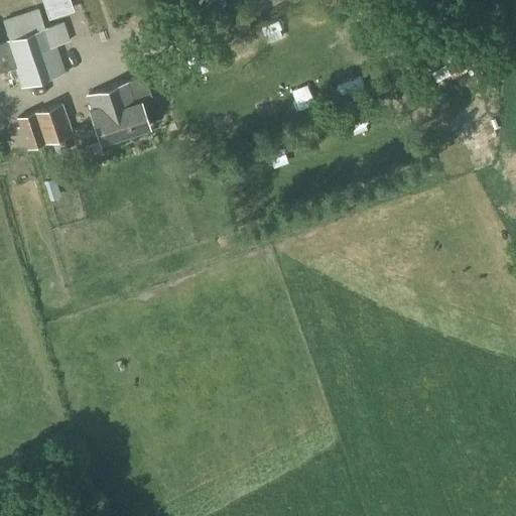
[(73,10),(69,0),(41,0),(47,18),(73,10)]
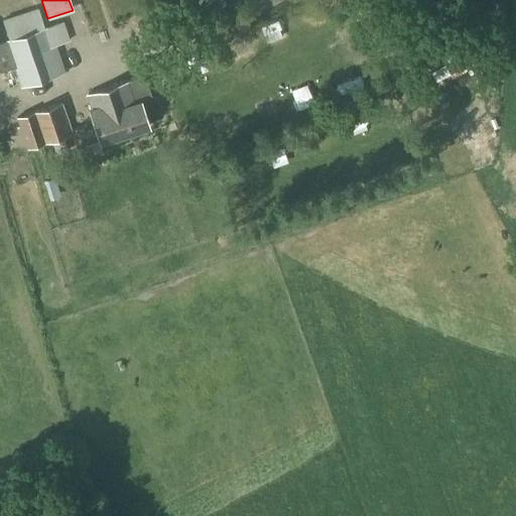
[(8,40),(0,42),(0,73),(14,69),(20,88),(66,73),(56,45),(70,41),(62,21),(44,27),(38,9),(2,20),(8,40)]
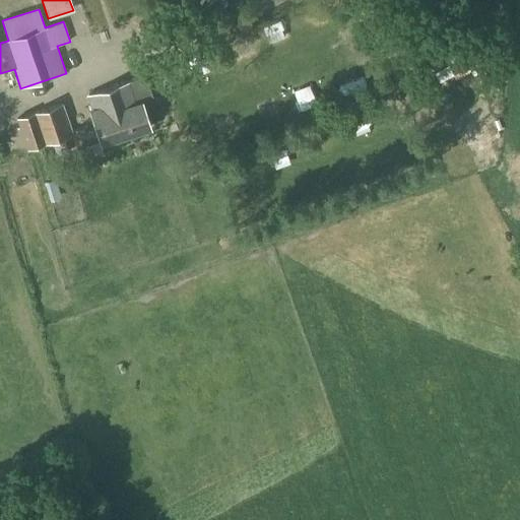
[(92,110),(90,111),(101,144),(150,128),(141,102),(138,103),(136,95),(150,90),(145,76),(131,80),(87,95),(92,110)]
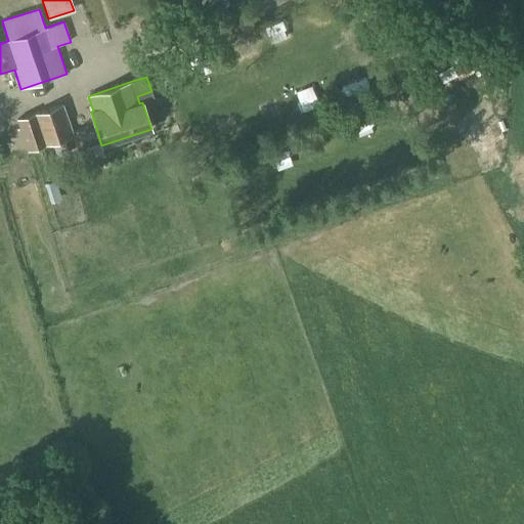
[(27,151),(44,145),(74,136),(62,103),(15,119),(27,151)]
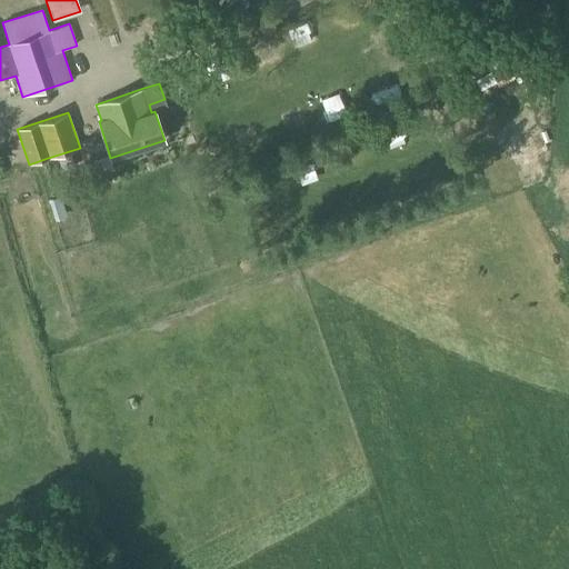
[(82,239),(100,235),(89,193),(72,198),(82,239)]
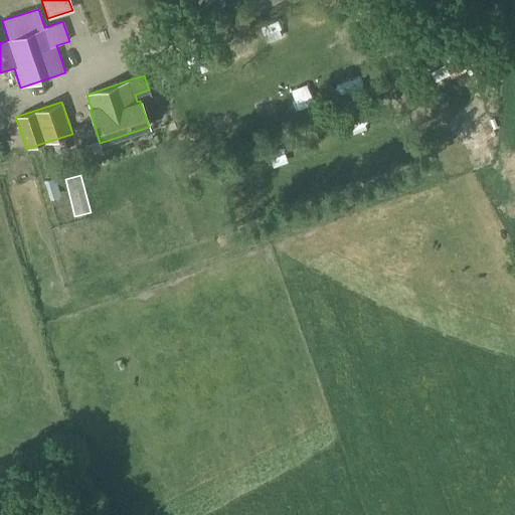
[(58,199),(66,198),(64,178),(56,178),(58,199)]
